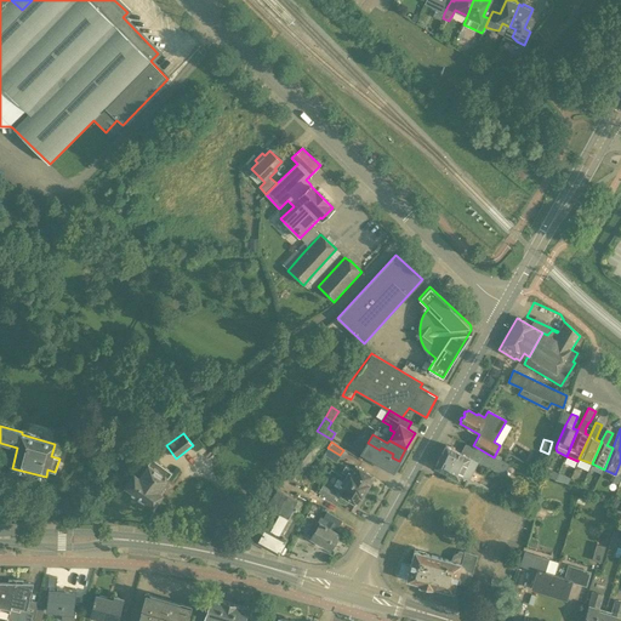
[(380,450),(368,443),(362,453),(393,471),(399,461),(392,457),(393,454),(381,448),(380,450)]
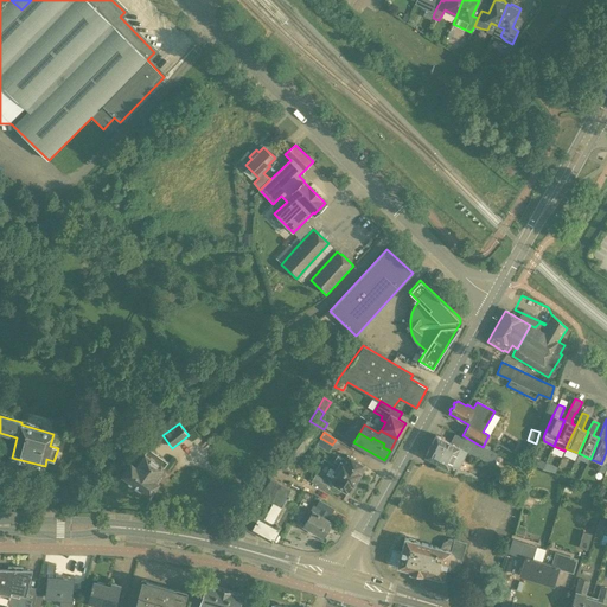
[(477,443),(462,438),(454,434),(449,442),(467,452),(492,464),(498,453),(484,447),(483,447),(477,443)]
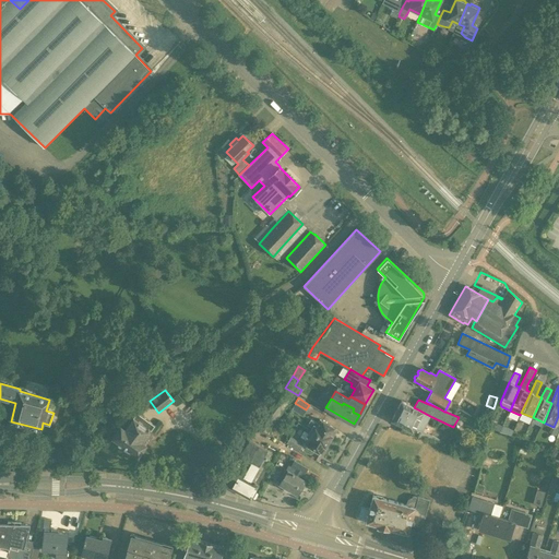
[(401,401),(396,411),(426,425),(430,416),(414,407),(401,401)]
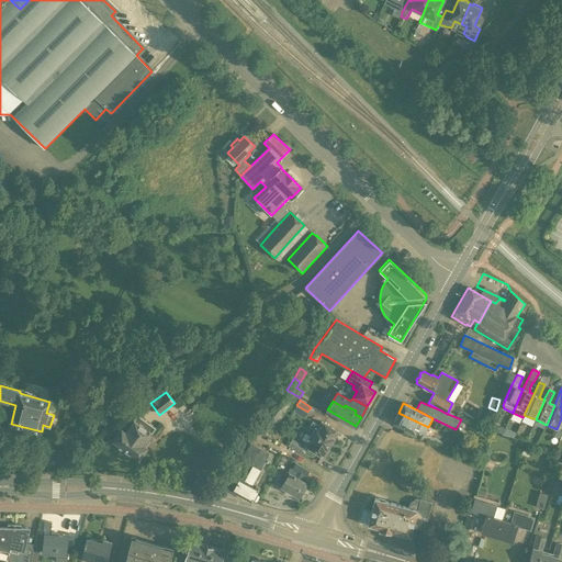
[(281,418),(269,411),(257,427),(268,436),(281,418)]
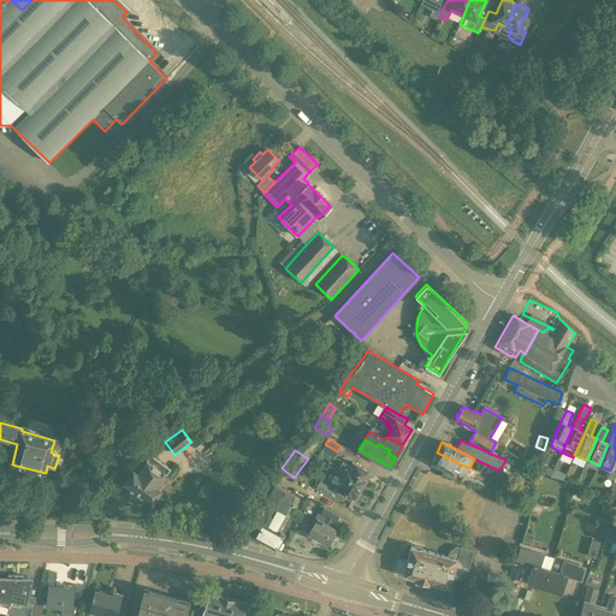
[(469,468),(437,452),(431,463),(444,469),(440,475),(461,481),(485,489),(486,485),(466,474),(469,468)]
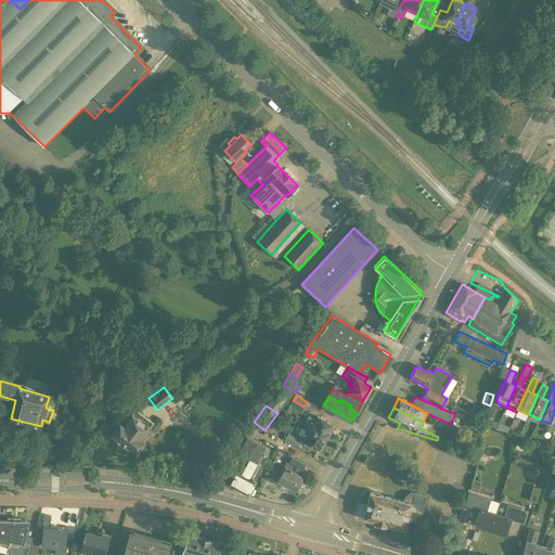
[(126,414),(119,423),(111,435),(118,440),(117,441),(128,449),(129,448),(137,453),(145,441),(142,439),(150,427),(153,423),(136,410),(130,417),(126,414)]
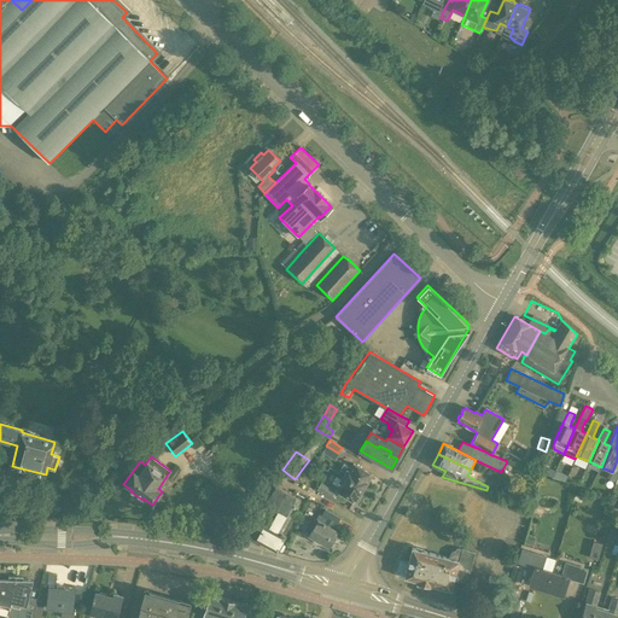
[(354,464),(351,468),(344,464),(340,470),(345,472),(343,476),(363,488),(371,474),(354,464)]
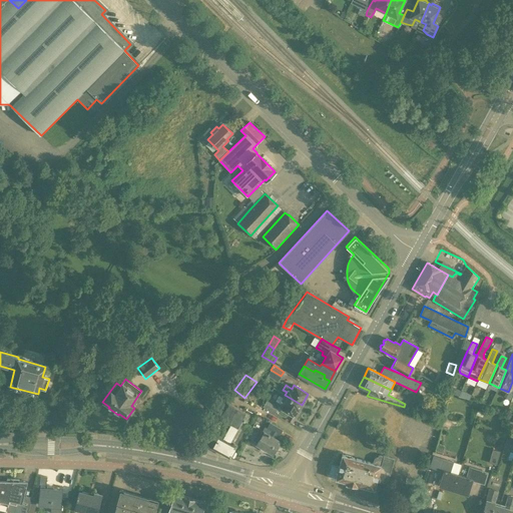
[(453,387),(451,393),(470,399),(472,393),(453,387)]
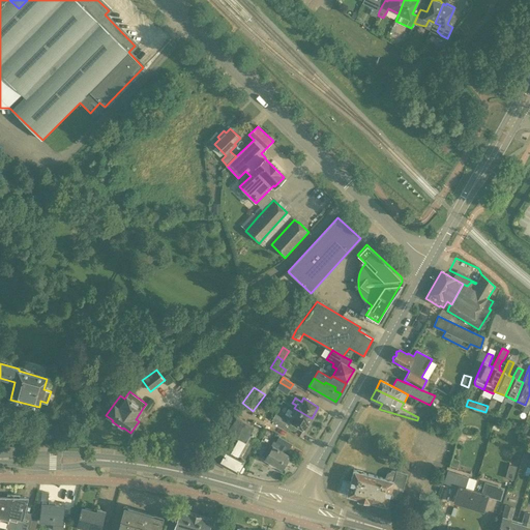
[(294,408),(292,411),(288,409),(285,414),(291,418),(289,421),(304,431),(307,424),(308,424),(312,418),(294,408)]
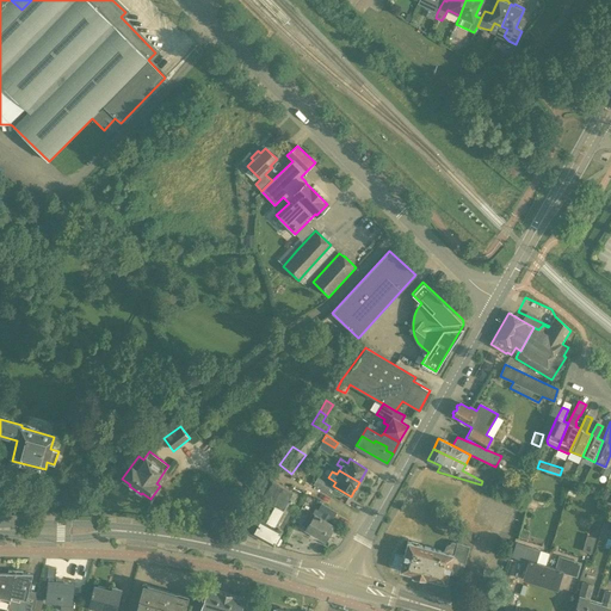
[(282,529),(278,528),(296,493),(267,477),(234,524),(241,528),(254,510),(263,517),(261,518),(258,517),(250,531),(273,544),(282,529)]
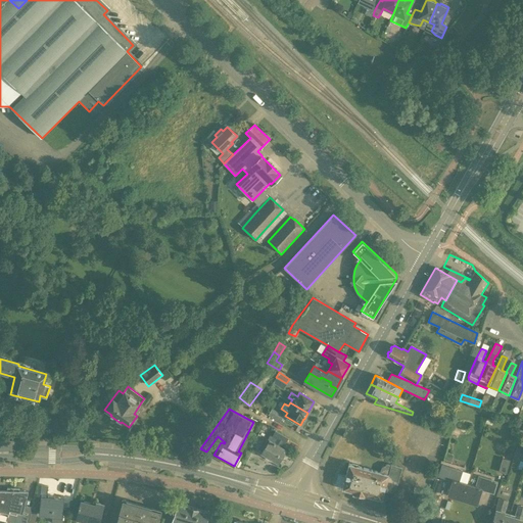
[(268,415),(280,422),(284,416),(272,409),(268,415)]
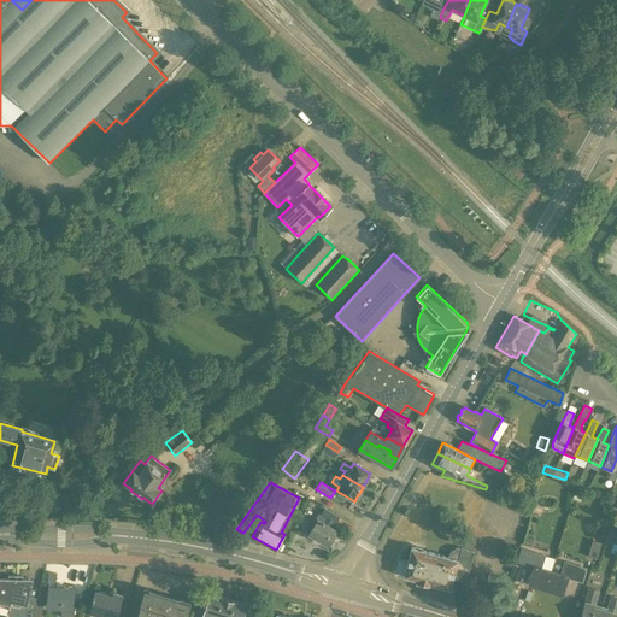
[(504,491),(513,495),(517,488),(507,483),(504,491)]
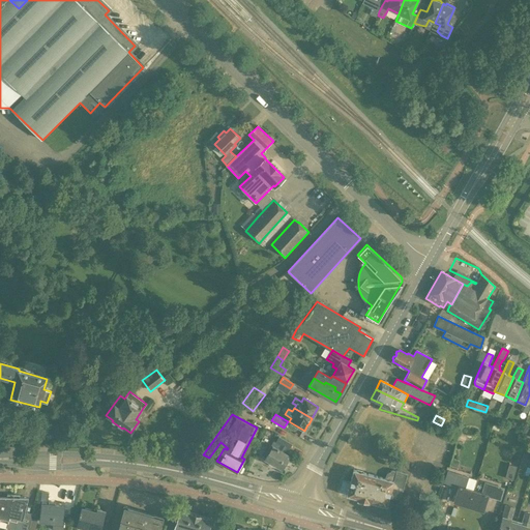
[(292,444),(278,436),(274,443),(288,450),(292,444)]
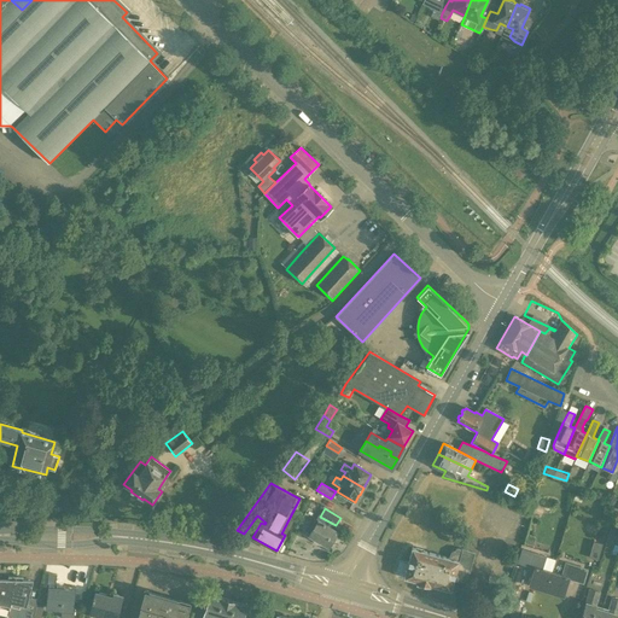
[(307,529),(312,520),(304,517),(299,525),(307,529)]
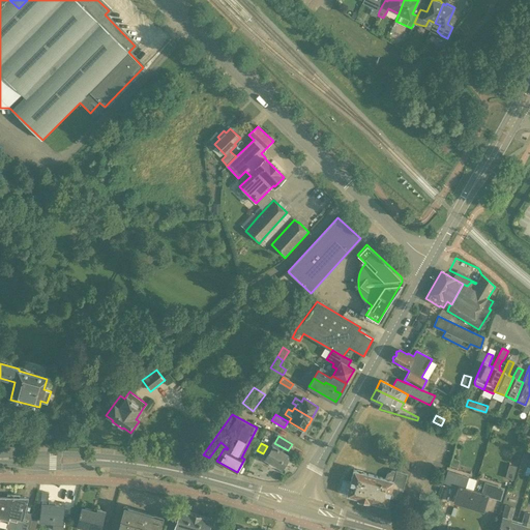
[(282,469),(289,457),(272,446),(265,459),(282,469)]
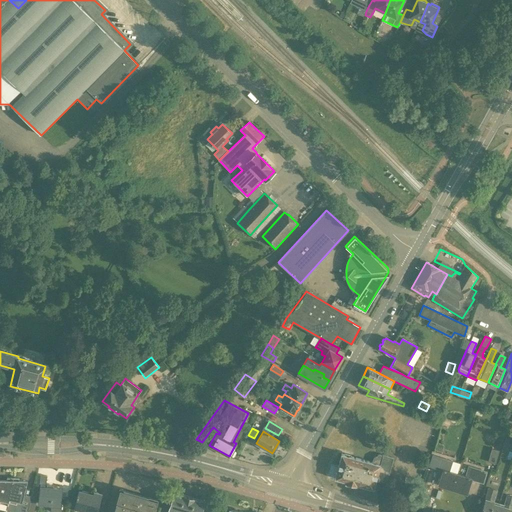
[(503,447),(511,449),(511,438),(506,437),(503,447)]
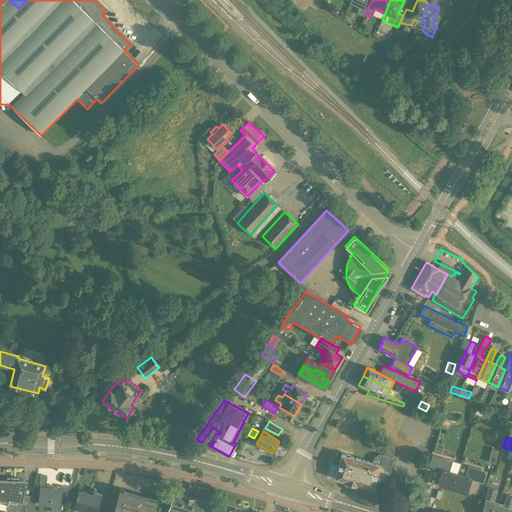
[(383,450),(393,453),(396,446),(385,443),(383,450)]
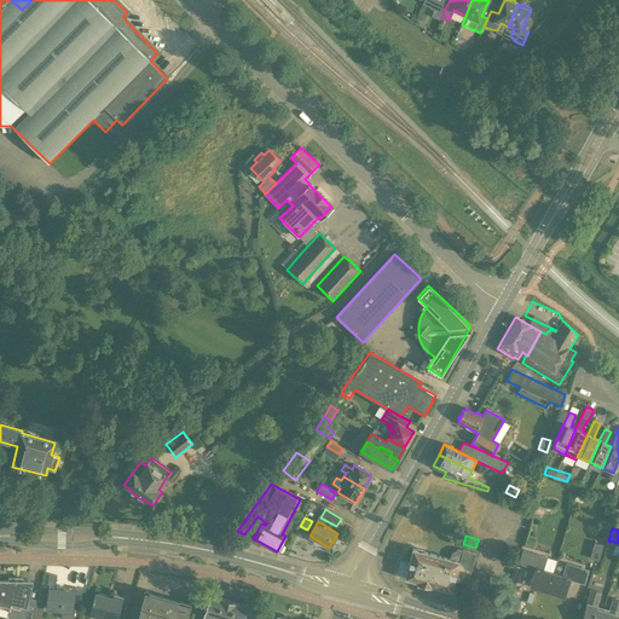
[(594,542),(590,559),(600,561),(603,544),(594,542)]
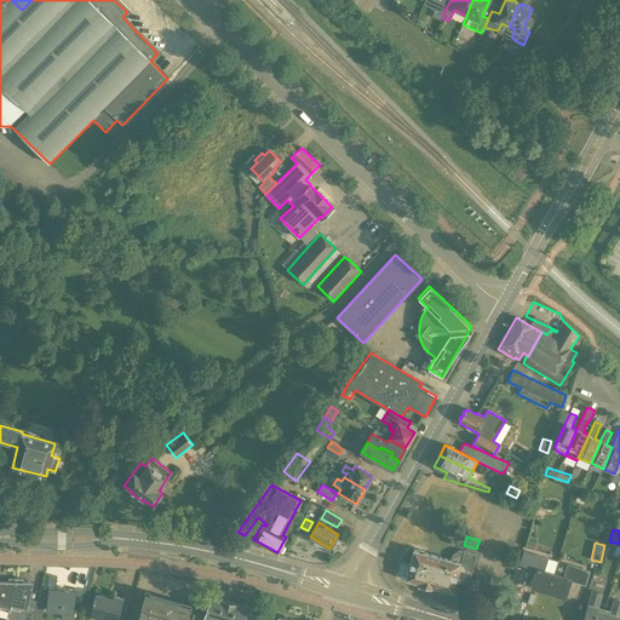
[(413,550),(409,564),(401,562),(396,575),(406,578),(406,579),(420,583),(419,586),(429,590),(430,586),(452,592),(454,583),(463,585),(469,581),(476,555),(463,550),(463,551),(459,550),(453,554),(451,560),(413,550)]
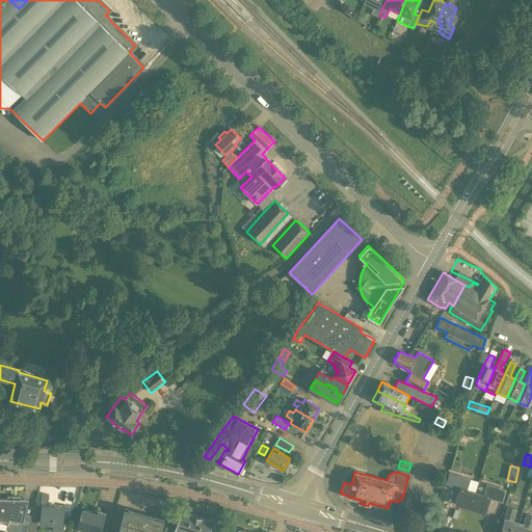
[(475,493),(474,493),(478,481),(450,472),(446,484),(459,489),(455,503),(470,508),(475,493)]
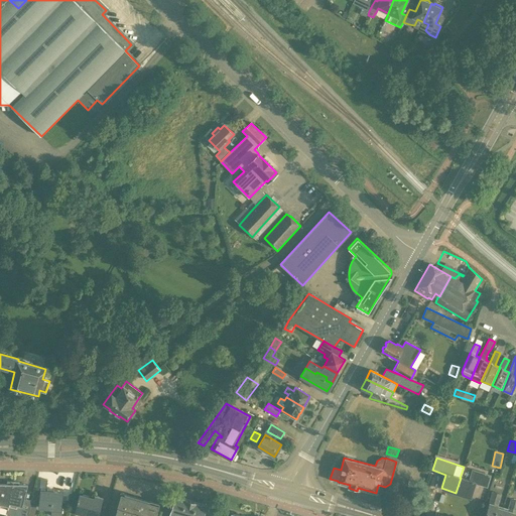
[(461,478),(456,493),(471,497),(475,484),(487,487),(491,475),(472,470),(469,481),(461,478)]
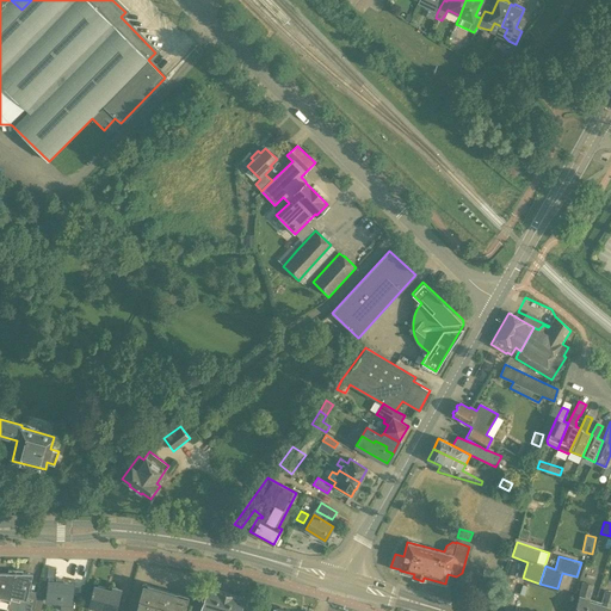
[(45,582),(48,582),(45,600),(60,603),(59,610),(72,610),(74,603),(72,603),(73,593),(78,594),(79,586),(73,586),(74,584),(55,581),(56,568),(48,567),(45,582)]
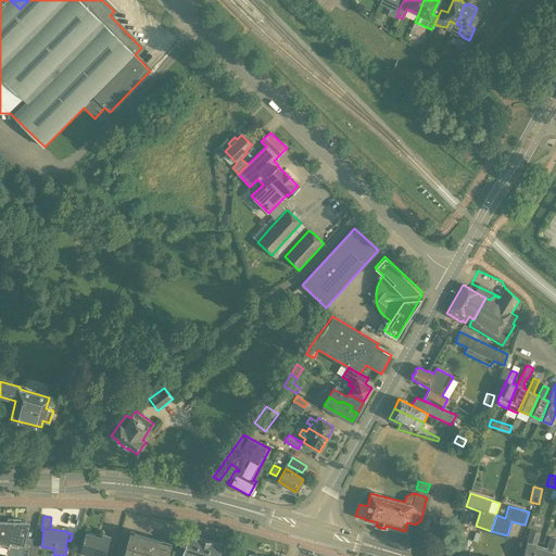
[(0,546),(8,550),(9,550),(14,527),(14,519),(8,519),(8,521),(0,520),(0,546)]
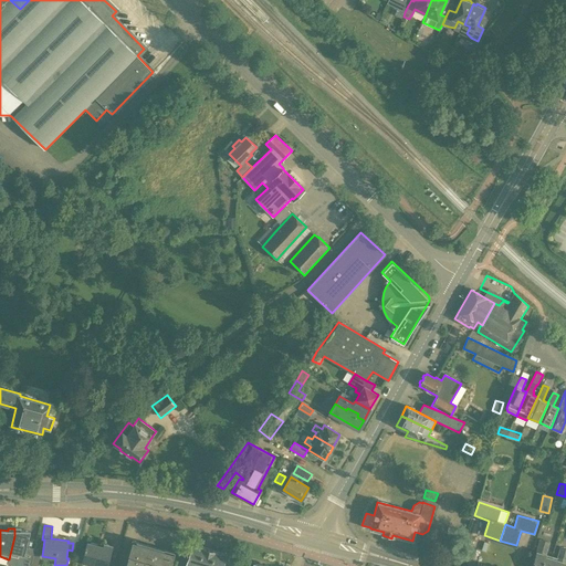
[(9,559),(8,559),(7,564),(17,565),(30,565),(31,564),(33,554),(34,548),(27,548),(30,532),(21,531),(21,528),(14,528),(14,536),(9,559)]
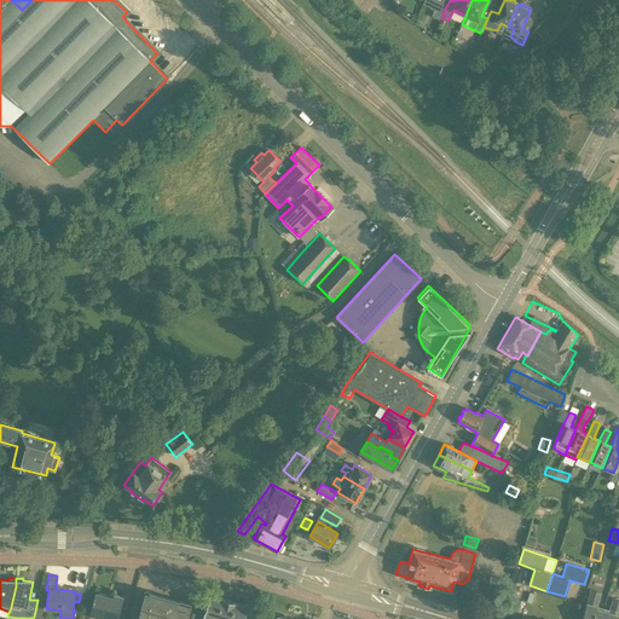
[(591,590),(586,603),(582,618),(600,618),(602,611),(596,608),(601,593),(591,590)]
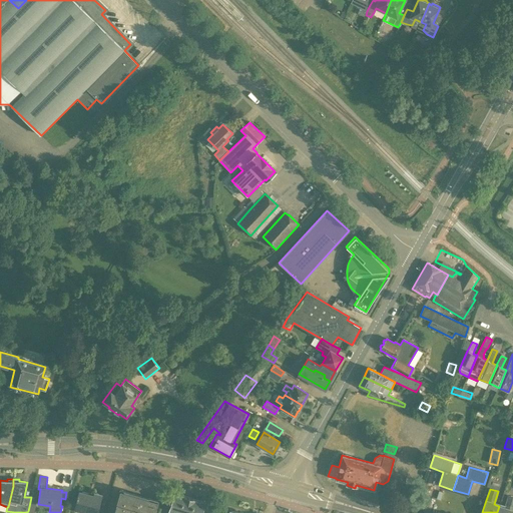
[(152,512),(156,501),(120,491),(114,512),(152,512)]
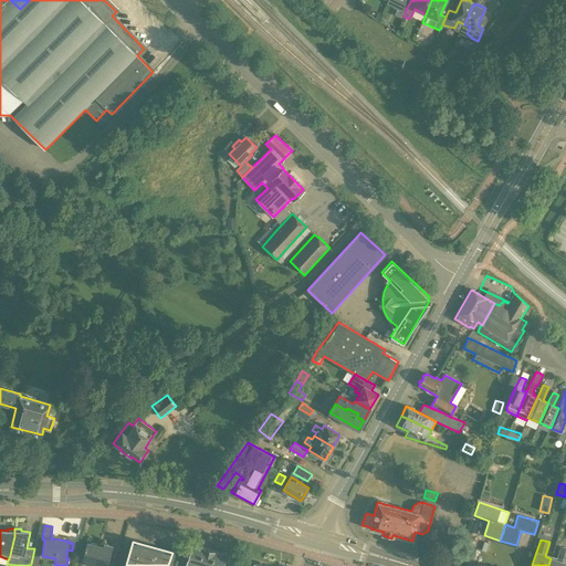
[(87,543),(82,562),(98,565),(106,565),(112,546),(104,544),(104,547),(87,543)]
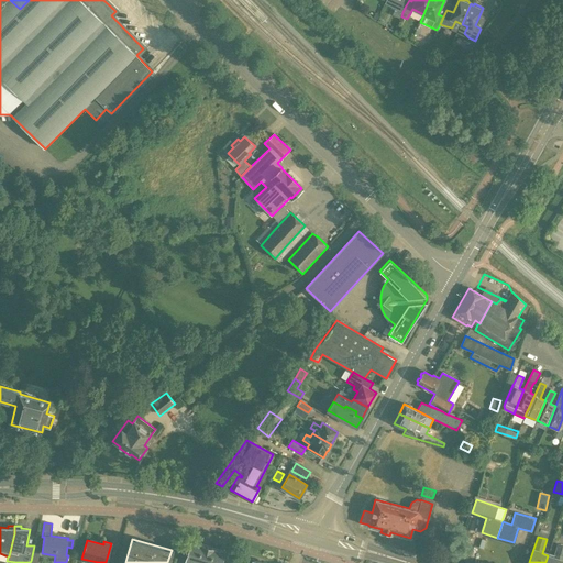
[(191,542),(186,560),(185,562),(222,562),(220,562),(223,551),(191,542)]
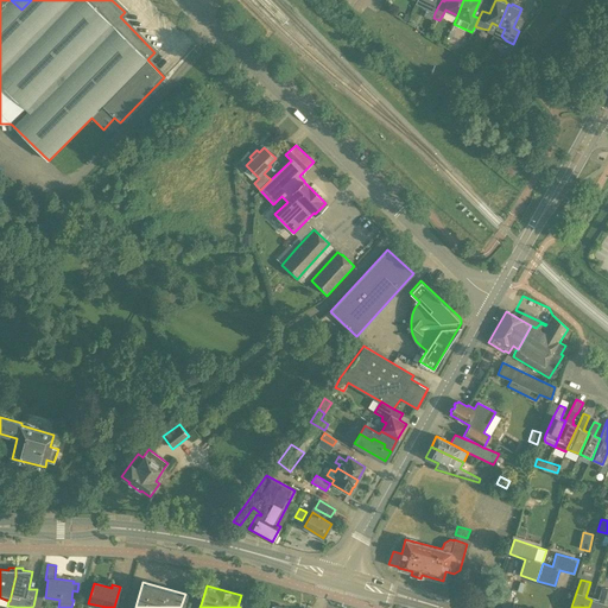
[(591,600),(589,607),(606,607),(607,605),(607,602),(607,589),(602,588),(597,601),(591,600)]
